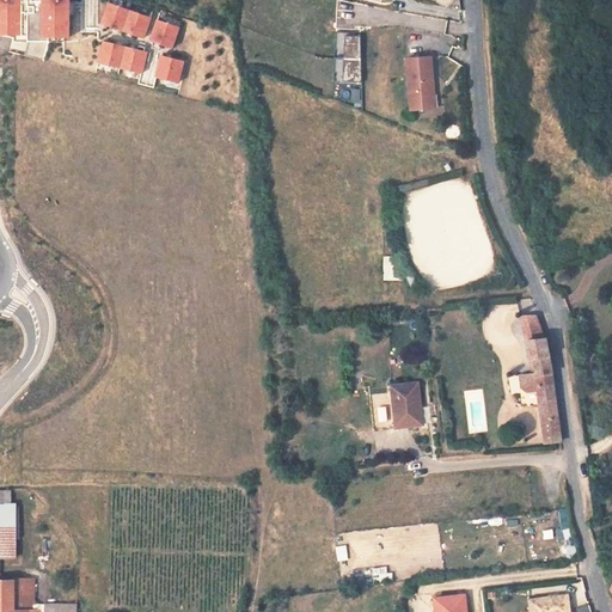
[(66,0),(0,0),(0,36),(13,37),(13,41),(67,42),(66,0)]
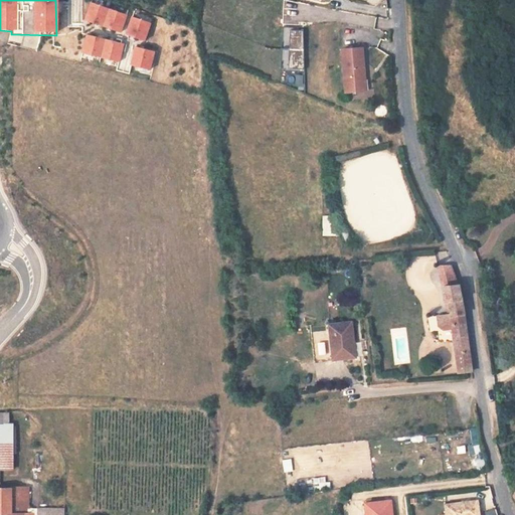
[(106,48),(134,57),(142,30),(115,20),(112,30),(99,26),(93,29),(91,36),(94,42),(107,46),(106,48)]
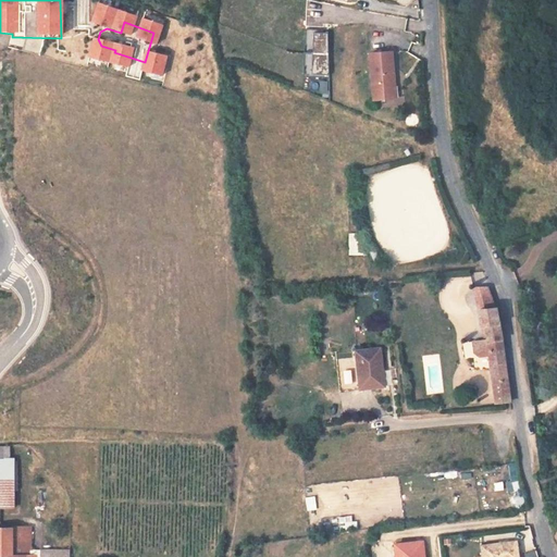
[(305,29),(305,76),(327,76),(329,29),(305,29)]
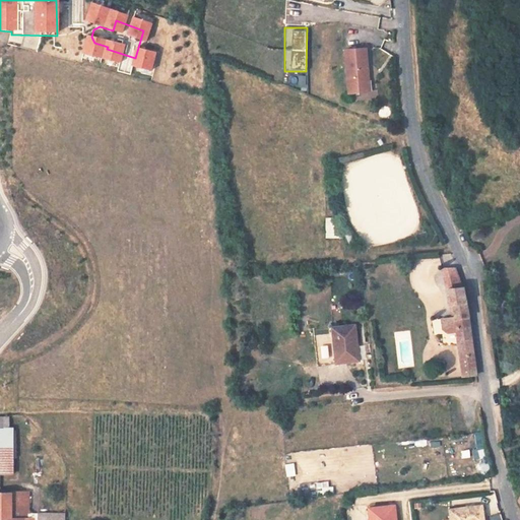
[(349,90),(370,89),(366,45),(346,46),(349,90)]
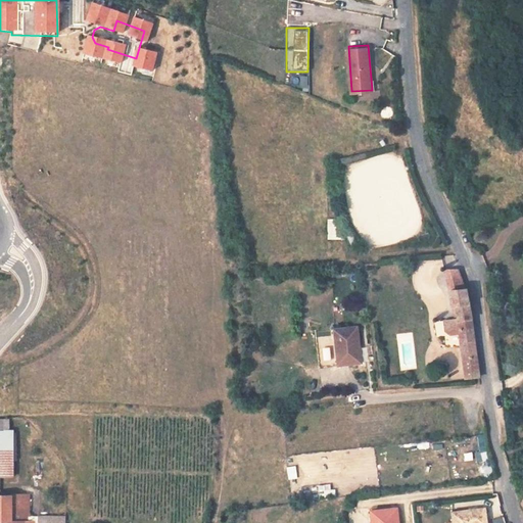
[(121,70),(131,74),(134,64),(124,61),(121,70)]
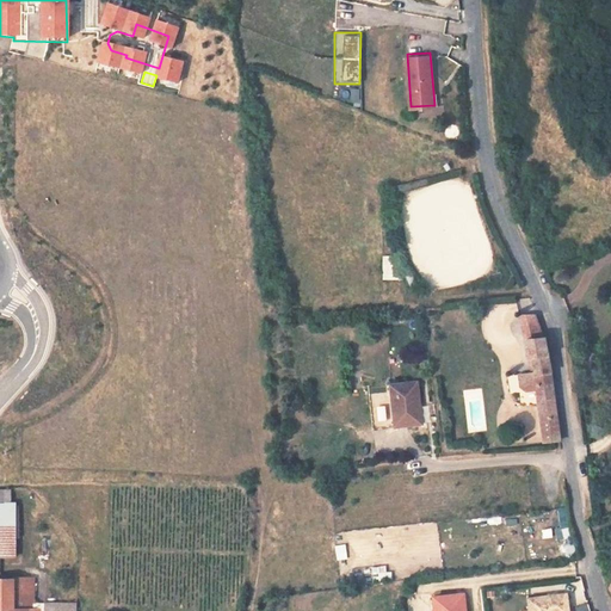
[(457,127),(445,129),(448,139),(460,135),(457,127)]
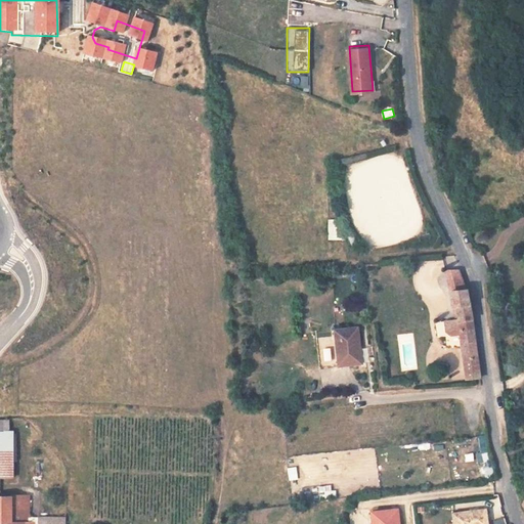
[(328,239),(344,239),(344,219),(328,219),(328,239)]
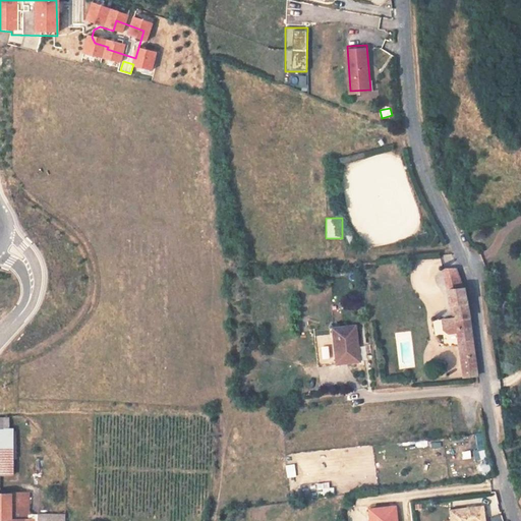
[(448,284),(462,282),(459,268),(444,270),(448,284)]
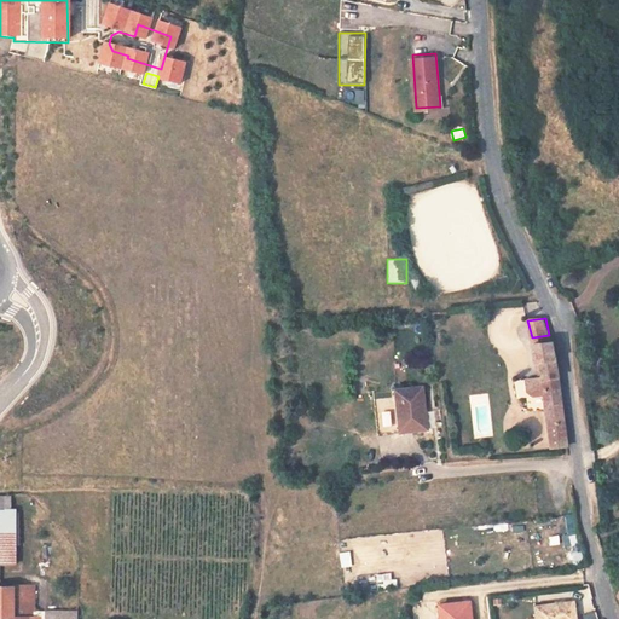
[(545,393),(553,446),(568,445),(562,385),(557,363),(551,341),(534,343),(537,362),(541,362),(543,377),(539,377),(526,380),(527,391),(532,394),(545,393)]
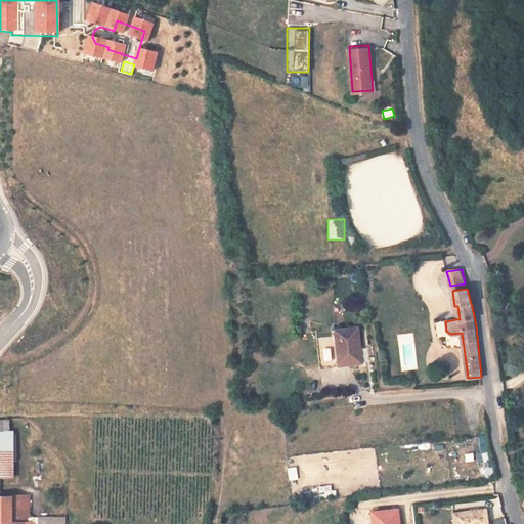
[(318,366),(360,363),(357,329),(315,333),(318,366)]
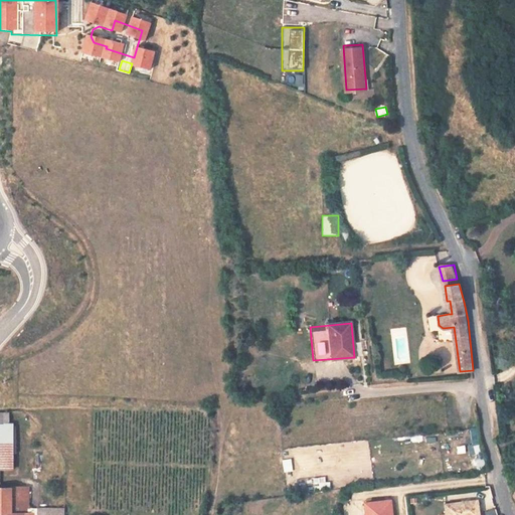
[(472,444),(480,443),(478,427),(470,430),(472,444)]
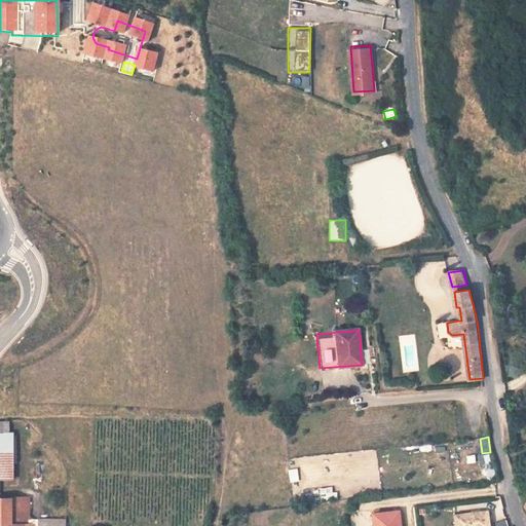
[(485,464),(492,463),(490,453),(483,454),(485,464)]
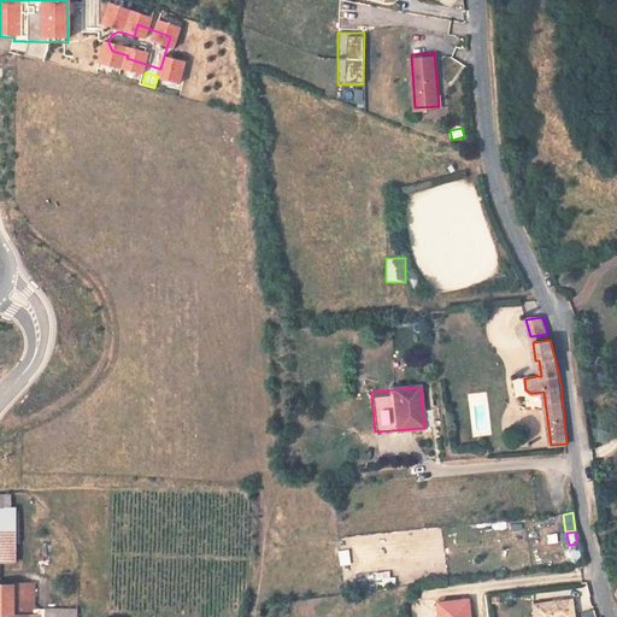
[(583,560),(580,547),(570,551),(573,563),(583,560)]
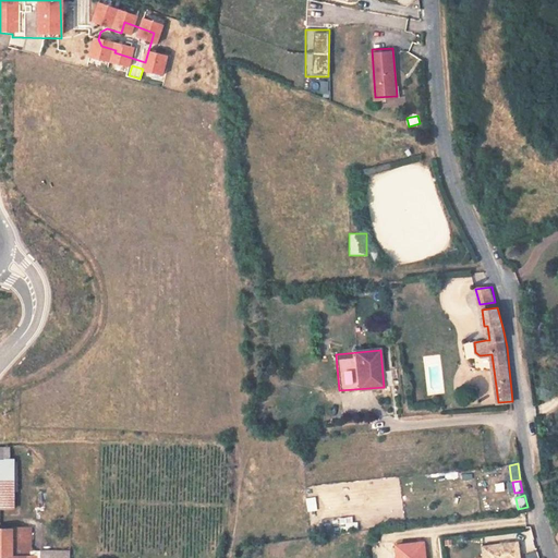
[(315,496),(305,498),(307,512),(318,510),(315,496)]
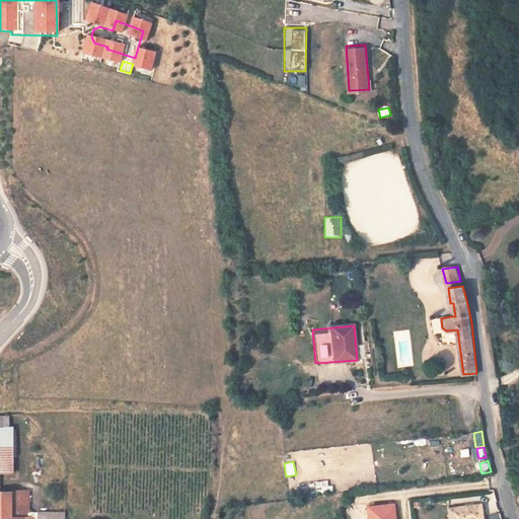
[(330,480),(313,482),(313,494),(330,494),(330,480)]
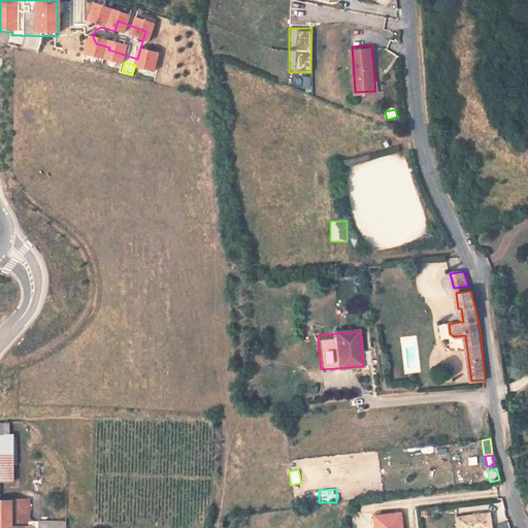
[(13,497),(4,497),(0,496),(0,527),(25,527),(25,524),(24,523),(12,523),(13,497)]
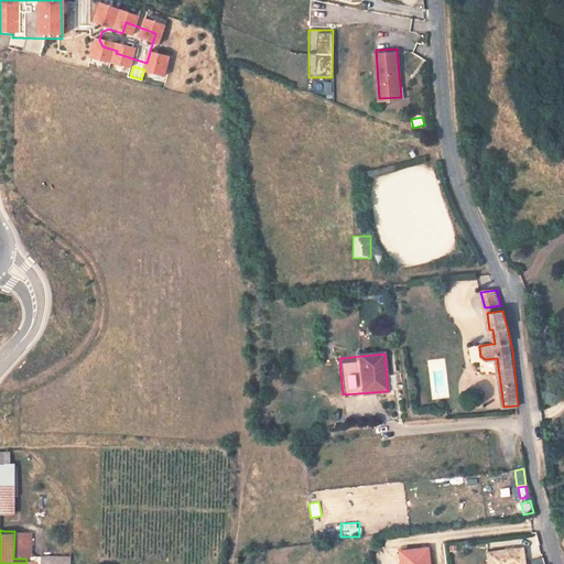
[(25,559),(26,531),(14,531),(13,559),(25,559)]
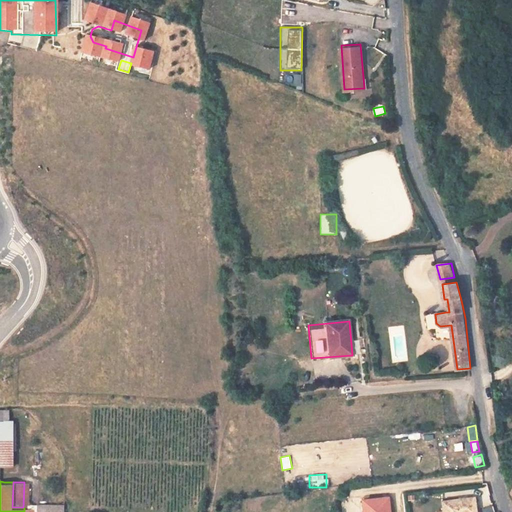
[(363,511),(390,511),(389,495),(363,497),(363,511)]
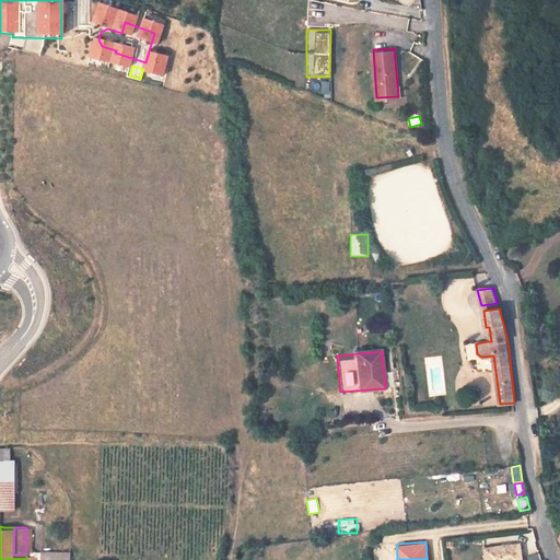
[(522,559),(521,541),(485,545),(486,557),(488,557),(488,559),(522,559)]
